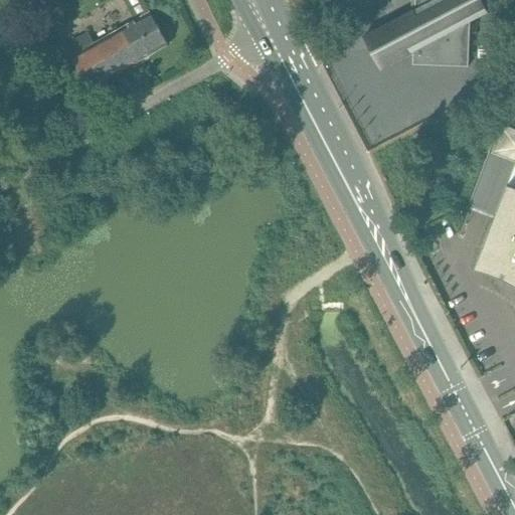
[(143,0),(124,0),(132,12),(146,4),(143,0)]
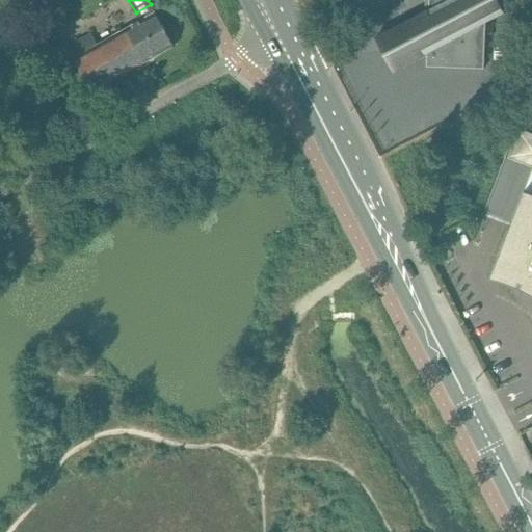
[(428,9),(376,37),(376,38),(378,37),(387,53),(384,54),(393,70),(394,71),(427,53),(426,67),(483,69),(485,23),(504,12),(503,11),(502,12),(495,0),(428,0),(428,8),(428,9)]
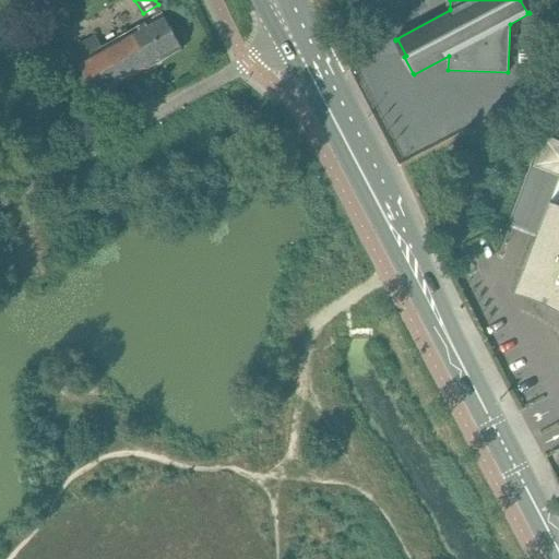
[(69,49),(96,96),(182,48),(163,13),(103,47),(95,35),(69,49)]
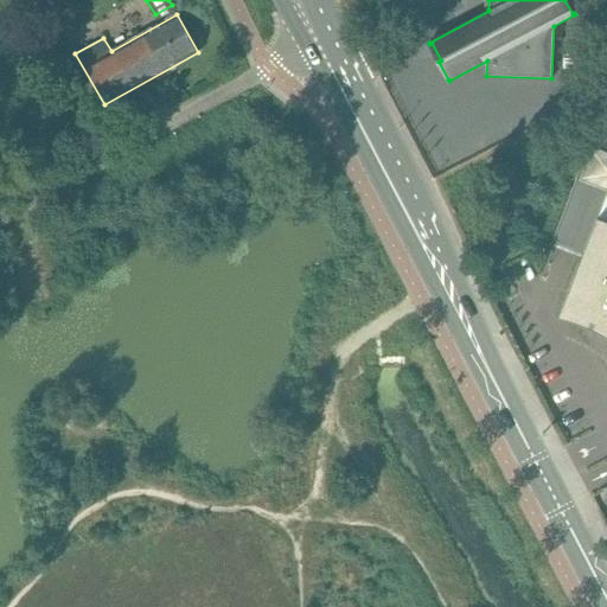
[(606,152),(589,145),(575,179),(575,180),(550,247),(581,259),(598,218),(606,221),(606,152)]
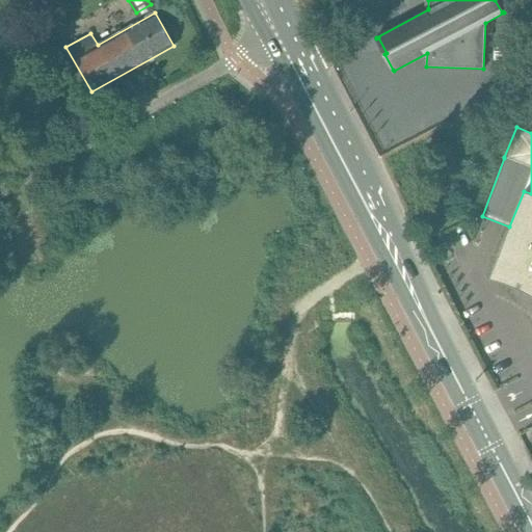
[(531,193),(524,191),(509,227),(489,278),(507,285),(525,292),(531,296),(531,193)]
